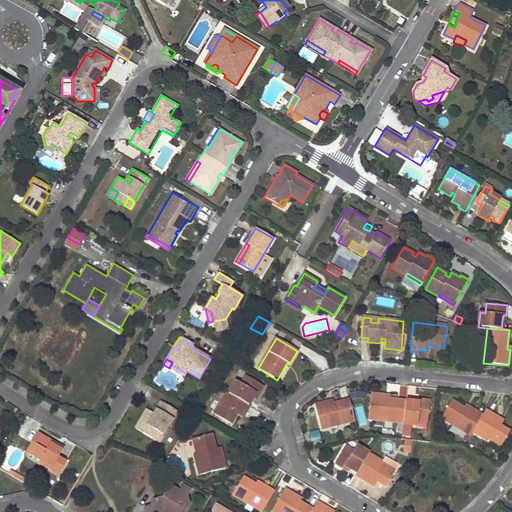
[(185,373),(171,364),(169,368),(183,377),(185,373)]
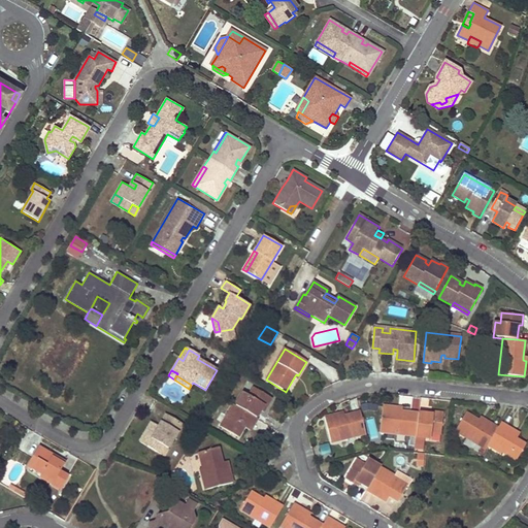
[(277,387),(266,380),(264,384),(274,391),(277,387)]
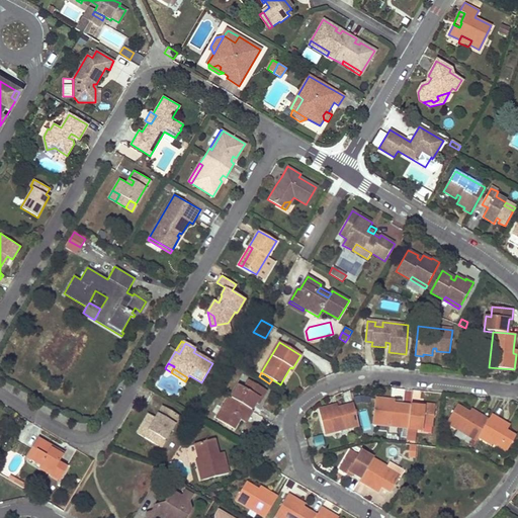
[(266,391),(248,380),(244,389),(239,385),(232,399),(252,411),(256,403),(259,398),(261,400),(266,391)]
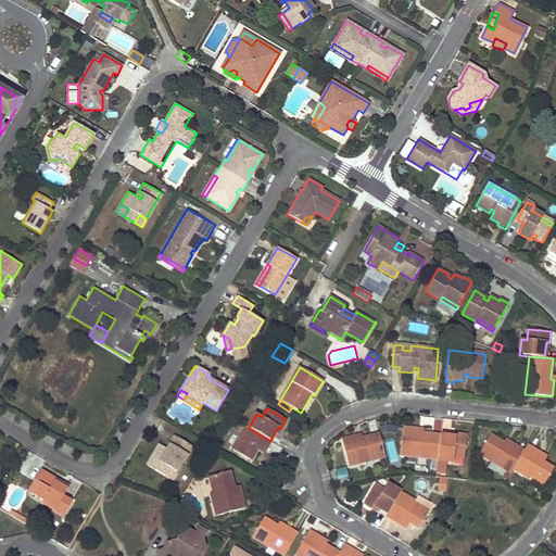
[(235,415),(234,416),(239,419),(243,413),(238,409),(235,415)]
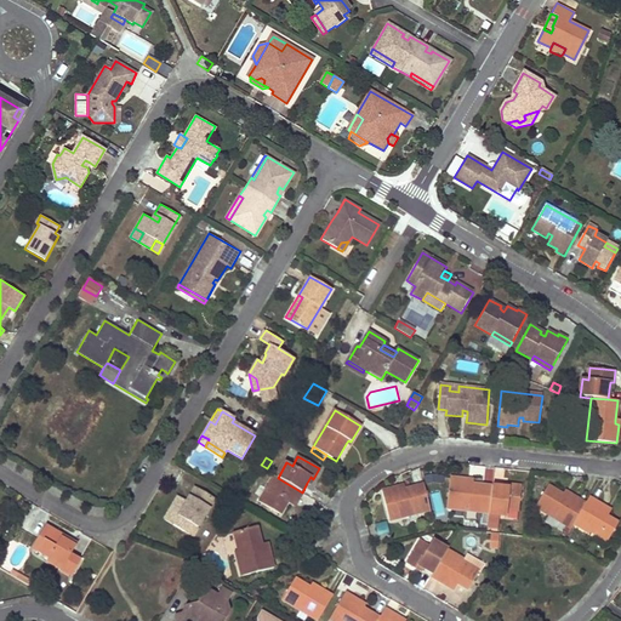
[(278,478),(274,476),(258,502),(280,514),(288,502),(290,497),(298,502),(303,493),(302,493),(278,478)]
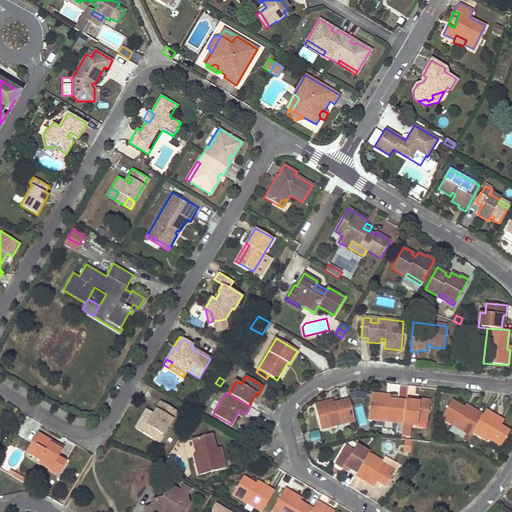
[(371,394),(369,419),(403,422),(406,401),(390,399),(386,399),(387,396),(371,394)]
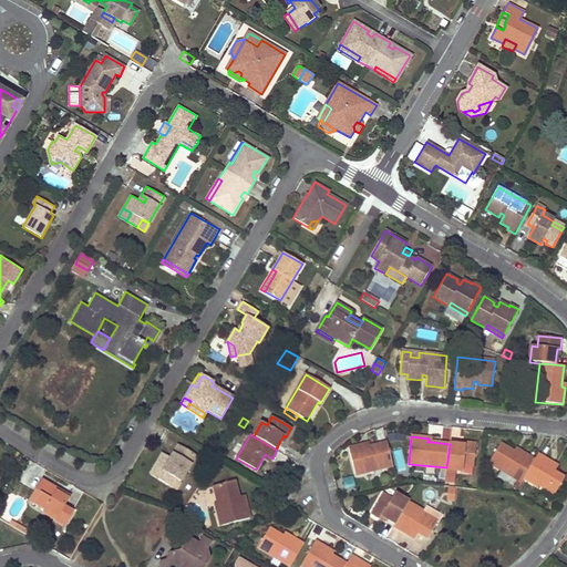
[(393,465),(388,442),(370,446),(367,447),(366,444),(349,449),(356,475),(393,465)]
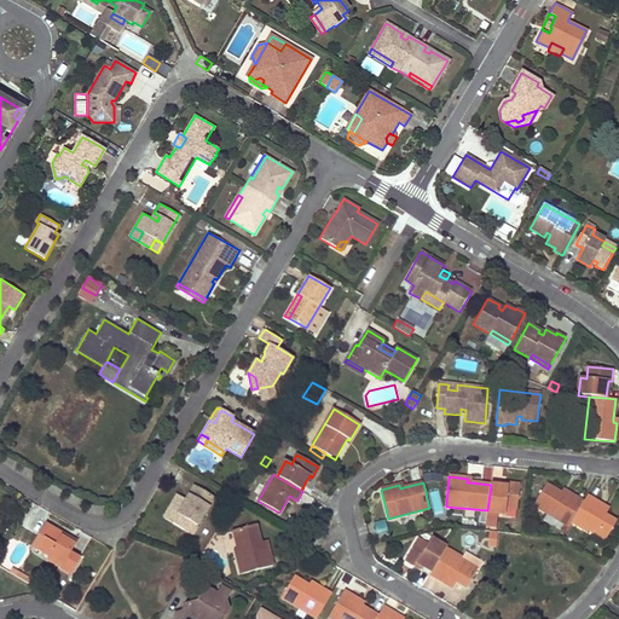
[(491,485),(487,510),(487,513),(499,514),(505,515),(507,508),(518,509),(520,484),(508,482),(508,486),(502,486),(491,485)]
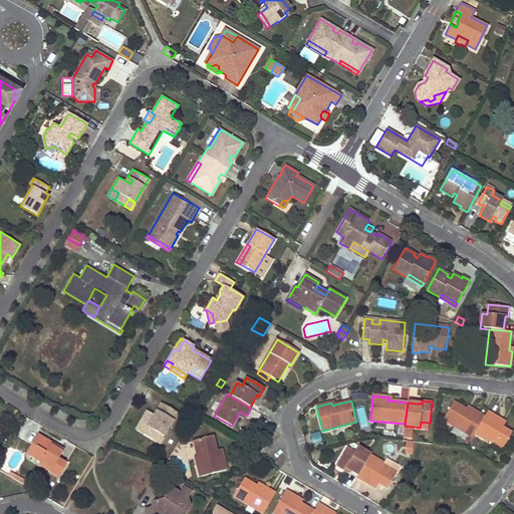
[(471,409),(469,411),(466,409),(454,402),(443,419),(473,437),(475,434),(485,417),(471,409)]
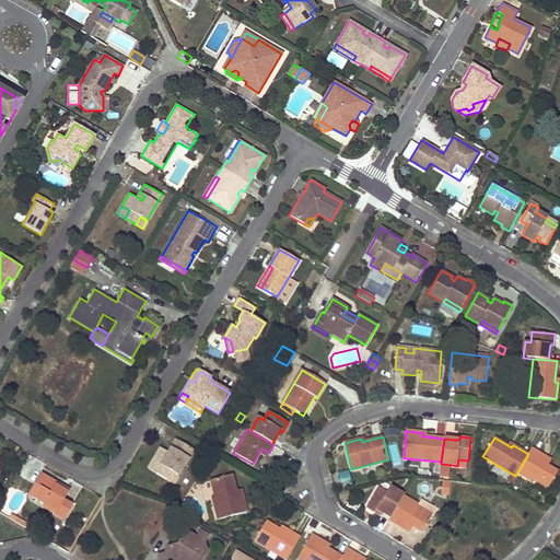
[(194,450),(176,439),(171,447),(175,451),(173,455),(160,446),(152,459),(160,465),(155,471),(166,478),(171,470),(177,476),(194,450)]
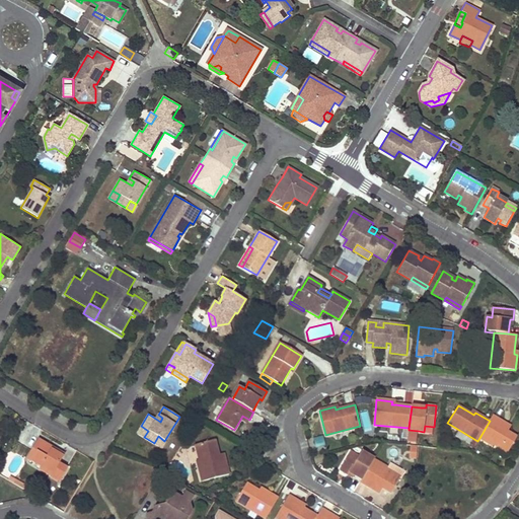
[(508,425),(493,416),(490,421),(479,438),(493,446),(494,444),(508,452),(517,437),(508,432),(505,430),(508,425)]
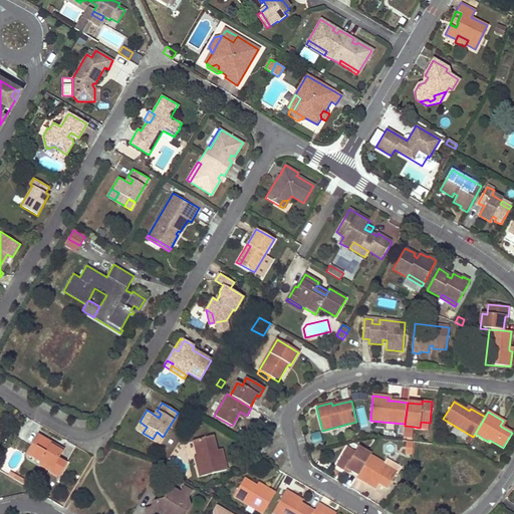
[(199,421),(195,418),(185,433),(190,435),(199,421)]
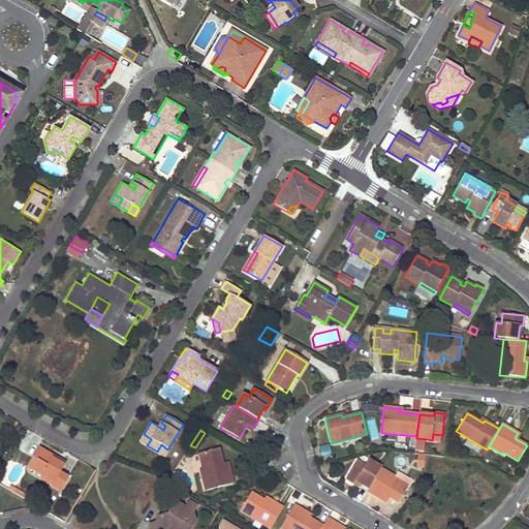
[(151,439),(144,434),(138,441),(147,445),(151,439)]
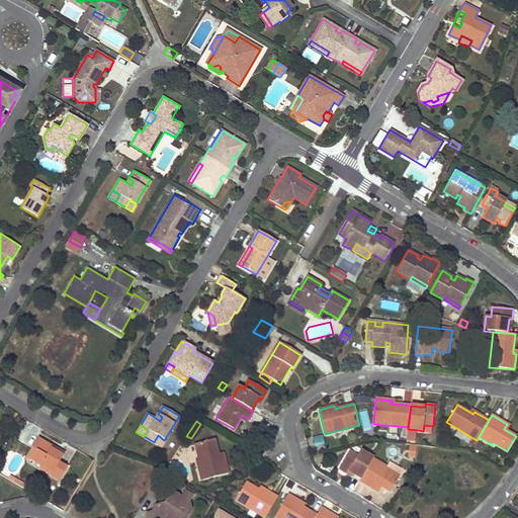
[(408,429),(407,440),(417,441),(418,430),(408,429)]
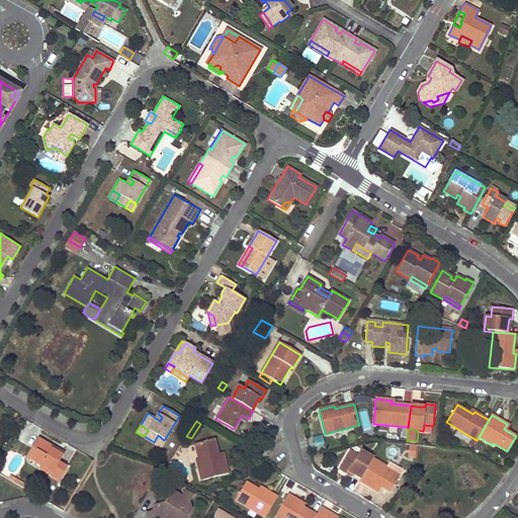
[(164,440),(158,435),(154,442),(160,446),(164,440)]
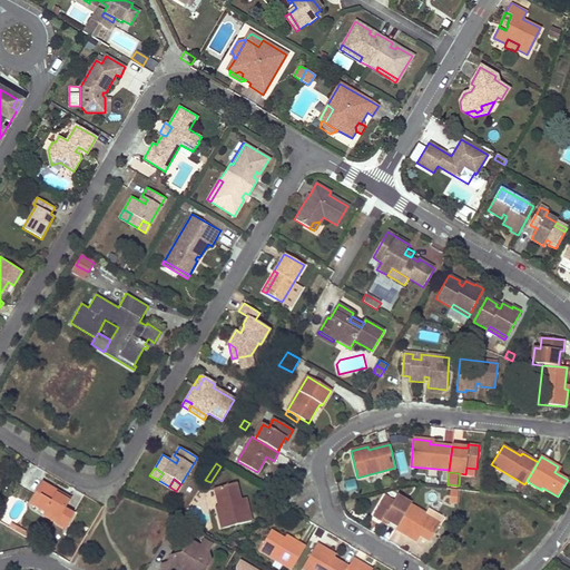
[(345,480),(346,494),(357,492),(355,479),(345,480)]
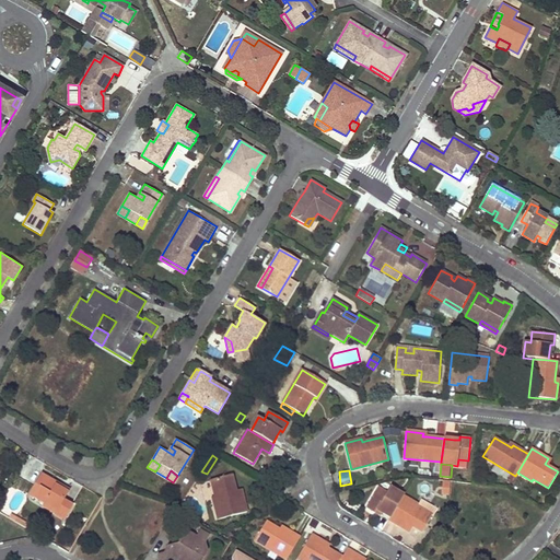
[(67,492),(55,486),(57,482),(42,474),(35,483),(38,486),(32,496),(44,503),(43,504),(55,512),(56,510),(65,514),(71,503),(62,498),(67,492)]
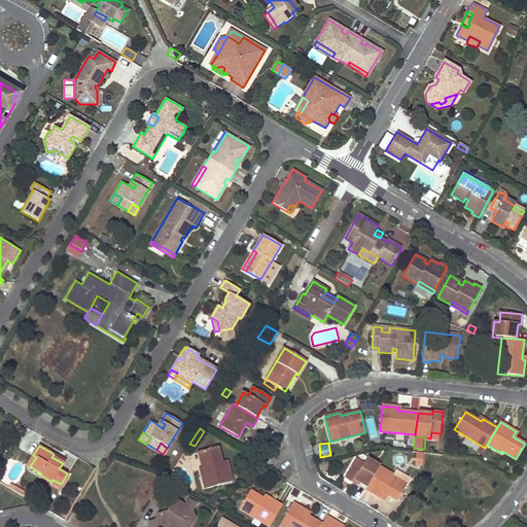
[(222,462),(219,447),(199,452),(203,467),(200,467),(205,489),(233,483),(229,465),(223,467),(222,462)]
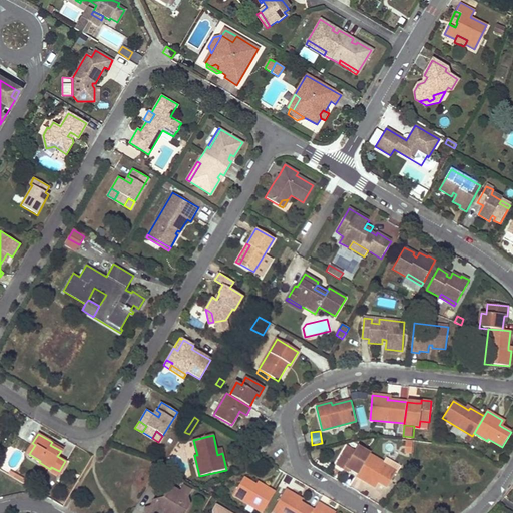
[(62,448),(52,442),(50,445),(61,451),(62,448)]
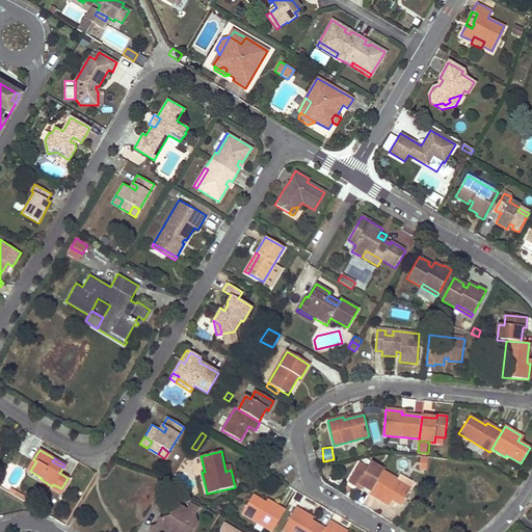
[(383,471),(371,462),(368,468),(360,462),(348,481),(357,486),(358,484),(364,486),(371,491),(383,471)]
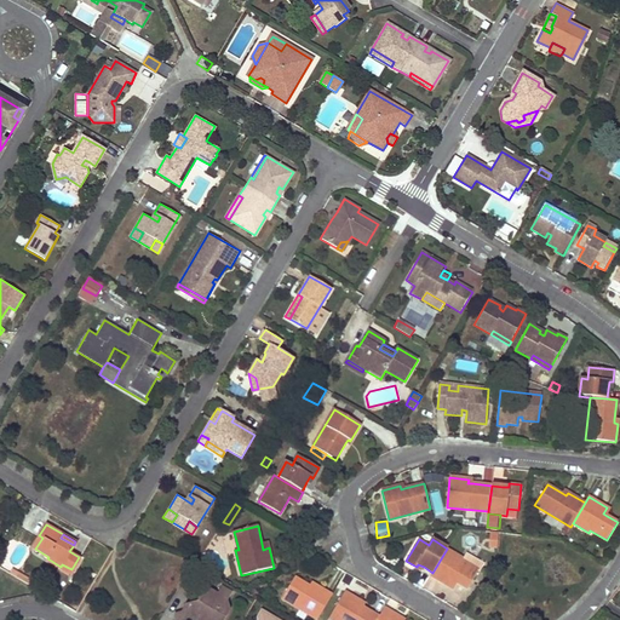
[(484,563),(466,552),(463,558),(447,549),(432,573),(431,575),(449,586),(453,580),(458,583),(468,589),(478,570),(480,572),(484,563)]
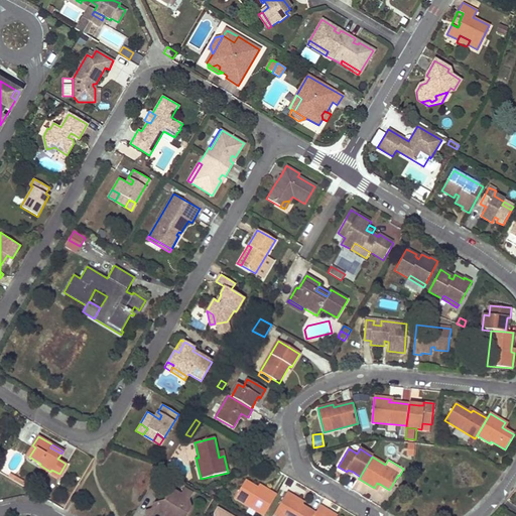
[(186,475),(189,470),(188,467),(180,463),(181,462),(181,461),(180,460),(180,459),(179,459),(178,459),(177,460),(176,460),(175,460),(172,460),(169,465),(170,468),(183,476),(186,475)]
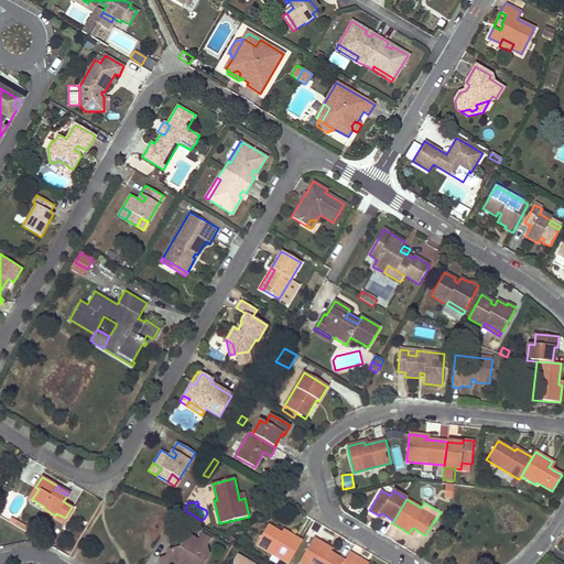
[(289,563),(302,542),(288,533),(285,535),(281,533),(268,525),(257,544),(289,563)]
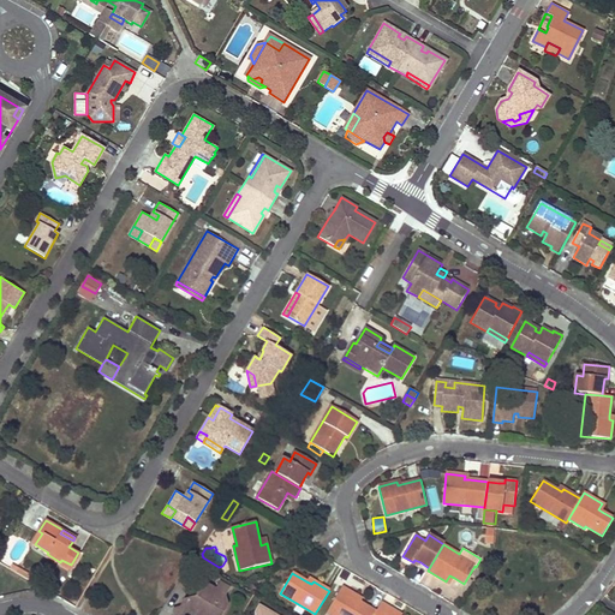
[(215,590),(204,584),(196,598),(184,601),(180,608),(173,609),(174,614),(219,614),(219,611),(226,610),(228,605),(226,596),(230,589),(220,583),(215,590)]
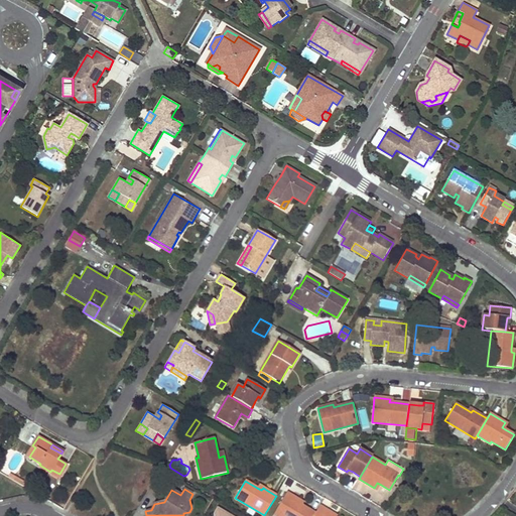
[(287,493),(274,515),(275,515),(313,515),(315,513),(302,505),(299,503),(300,501),(287,493)]
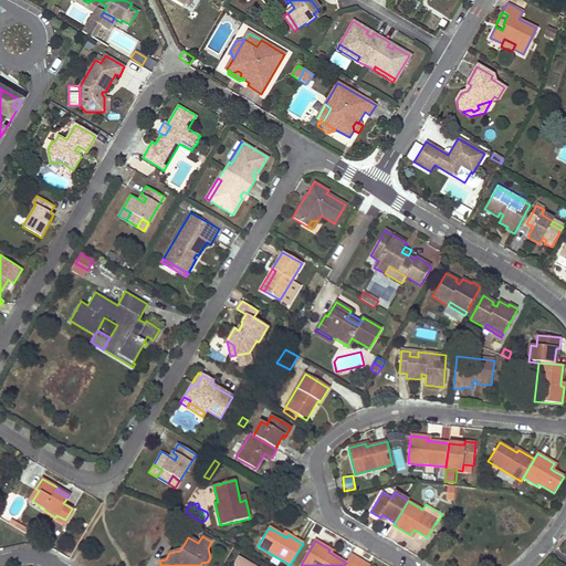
[(346,563),(344,565),(364,565),(366,564),(350,555),(346,563)]
